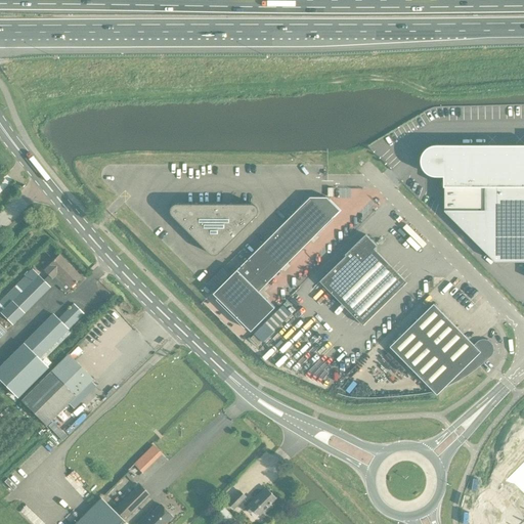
[(421,160),(421,161),(421,163),(421,164),(422,165),(422,167),(423,168),(423,169),(424,170),(425,171),(426,172),(427,173),(428,174),(429,175),(430,175),(431,176),(433,176),(434,177),(435,177),(437,177),(444,177),(444,187),(444,212),(495,262),(523,262),(523,145),(444,145),(437,145),(435,145),(434,146),(433,146),(431,146),(430,147),(429,147),(428,148),(427,149),(426,150),(425,151),(424,153),(423,154),(423,155),(422,156),(422,158),(421,159),(421,160)]
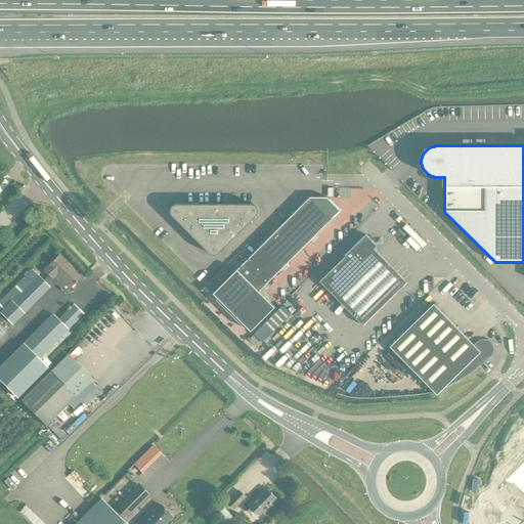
[(259,292),(332,219),(338,213),(338,208),(328,198),(310,198),(213,293),(251,331),(274,307),(259,292)]
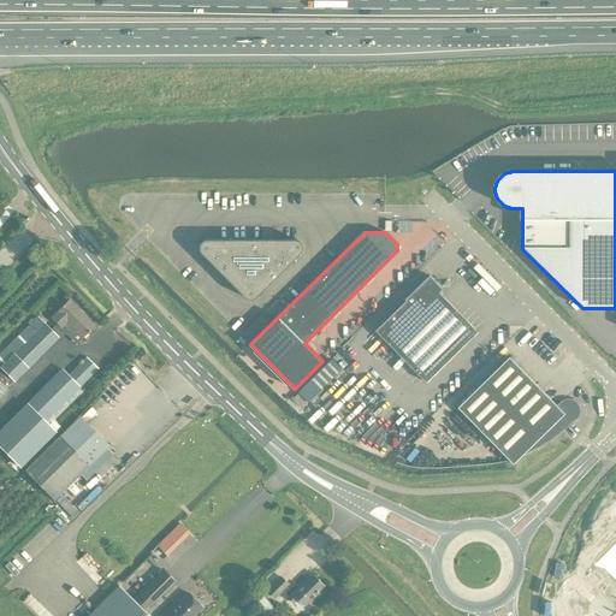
[(203,254),(247,297),(248,298),(249,300),(250,300),(252,300),(253,300),(254,300),(255,300),(256,300),(258,298),(258,297),(302,254),(303,253),(303,252),(304,250),(304,249),(304,247),(303,246),(303,244),(302,243),(301,242),(300,242),(298,241),(297,241),(296,241),(209,241),(208,241),(207,241),(206,241),(205,242),(203,243),(202,243),(202,244),(201,246),(201,248),(201,249),(201,250),(201,252),(202,253),(203,254)]
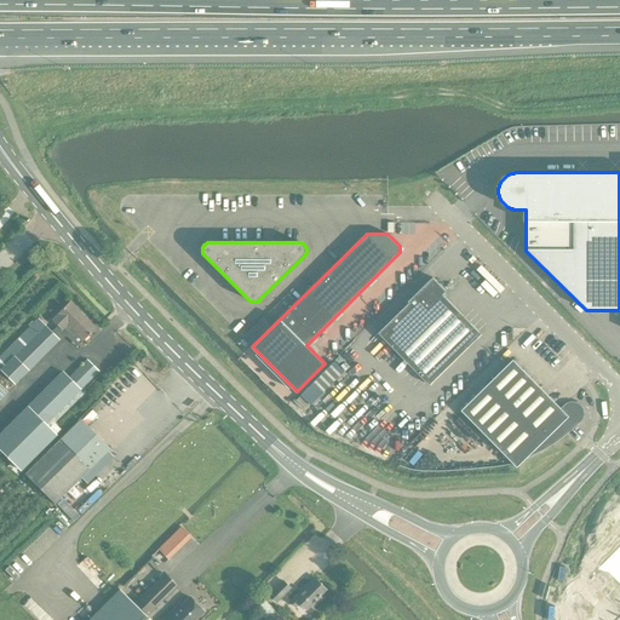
[(409,303),(378,333),(430,385),(482,334),(443,294),(447,292),(432,277),(408,302),(409,303)]
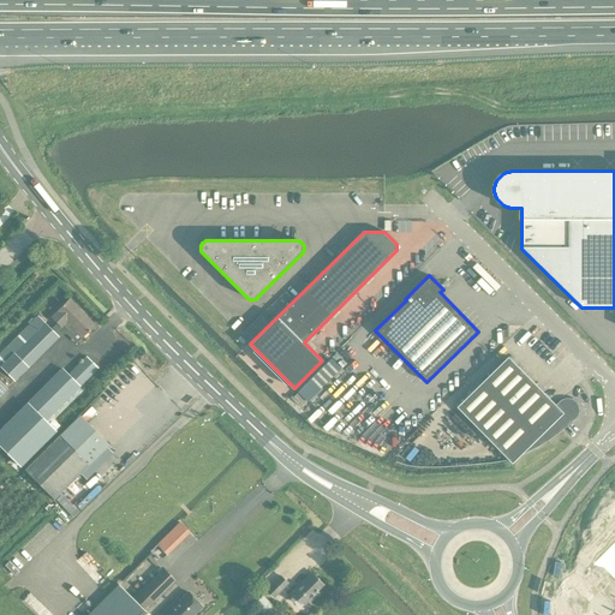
[(83,338),(87,334),(95,326),(69,299),(60,308),(51,317),(61,327),(64,324),(73,334),(76,332),(83,338)]
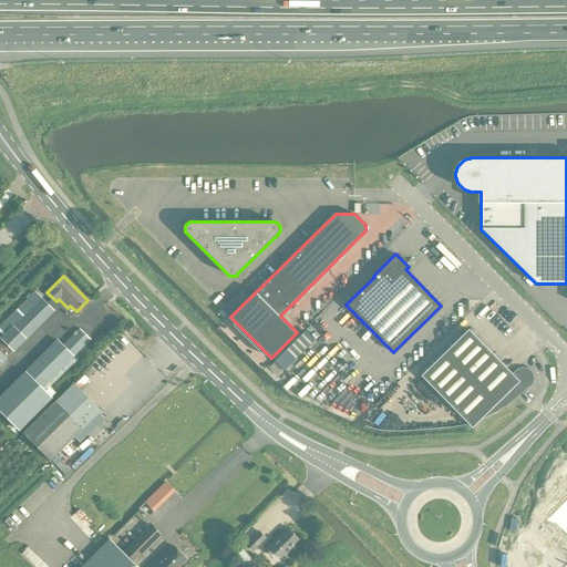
[(0,319),(0,338),(12,351),(53,311),(32,289),(0,319)]
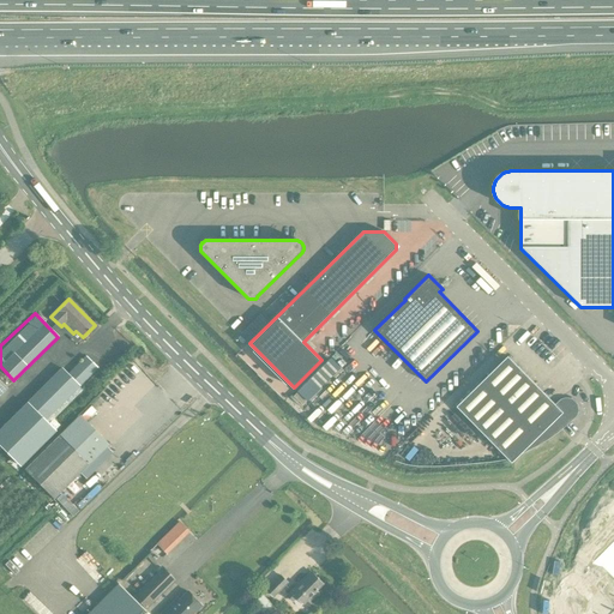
[(242,332),(251,341),(270,323),(262,314),(242,332)]
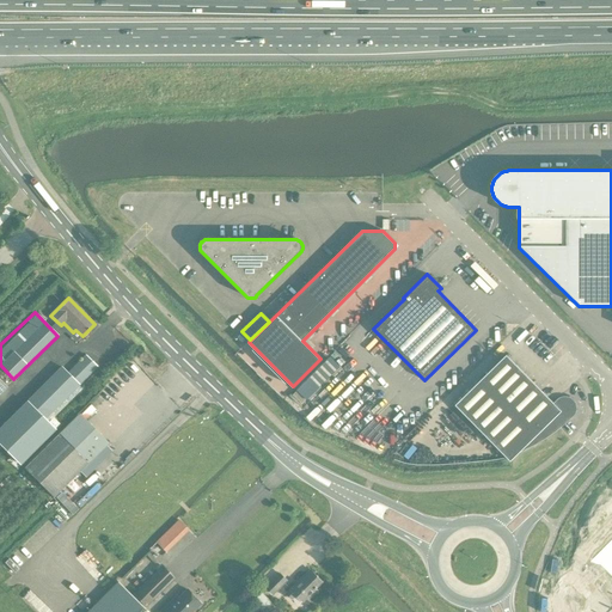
[(59,424),(49,414),(97,366),(86,355),(68,373),(61,367),(0,428),(0,444),(19,464),(55,428),(59,424)]
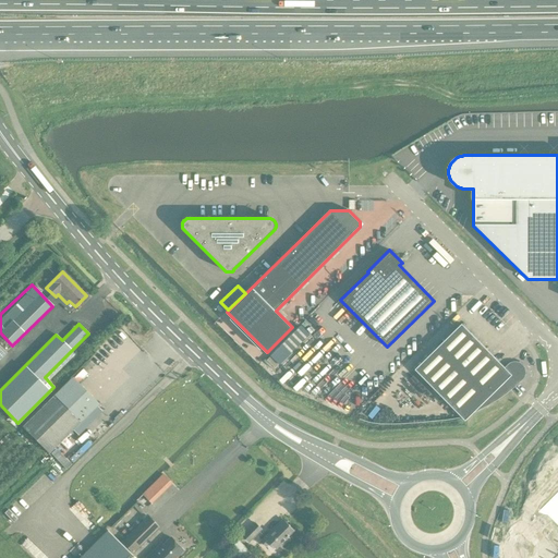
[(415,370),(462,417),(465,421),(473,413),(477,411),(487,407),(497,401),(506,395),(512,389),(517,386),(522,380),(523,379),(524,377),(525,376),(525,374),(526,372),(525,371),(525,368),(524,367),(523,365),(522,364),(521,363),(519,362),(517,362),(516,362),(513,362),(511,362),(510,363),(509,364),(508,365),(505,367),(462,324),(415,370)]
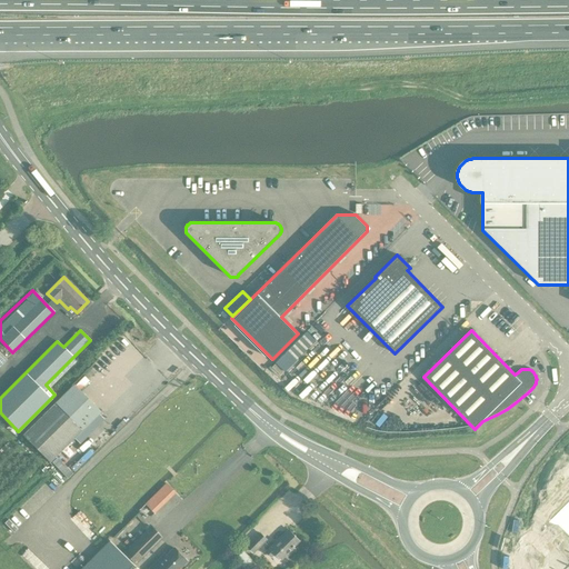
[(285,352),(275,362),(283,371),(293,361),(285,352)]
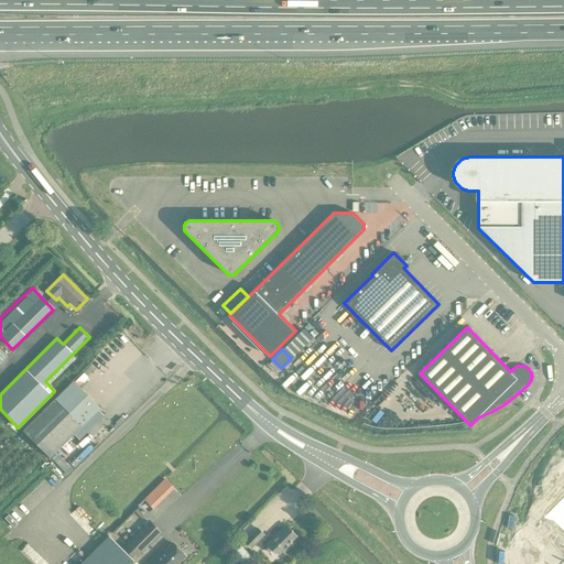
[(71,383),(23,431),(50,458),(74,434),(79,440),(102,415),(98,411),(98,410),(71,383)]
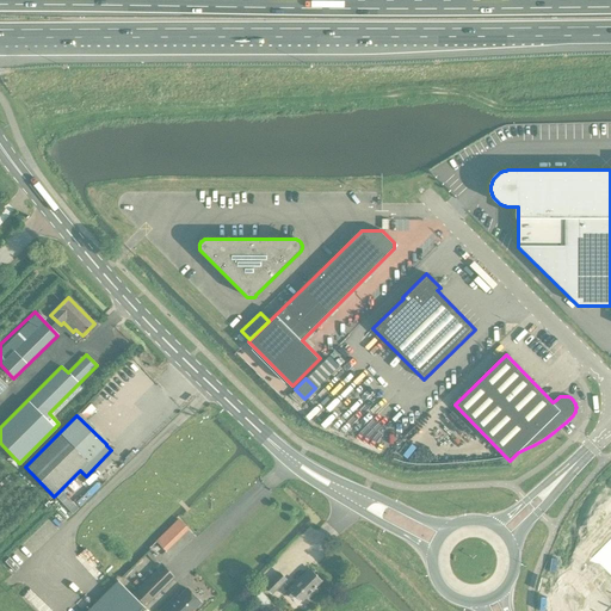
[(178,519),(156,542),(165,550),(187,529),(178,519)]
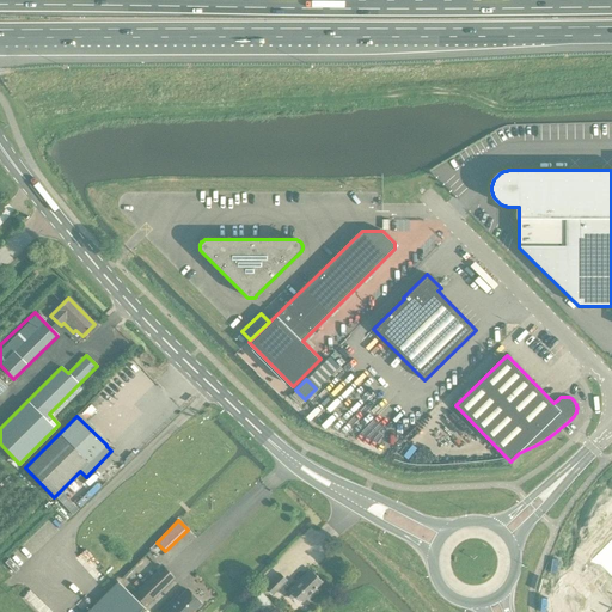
[(145,606),(173,577),(161,565),(134,594),(145,606)]
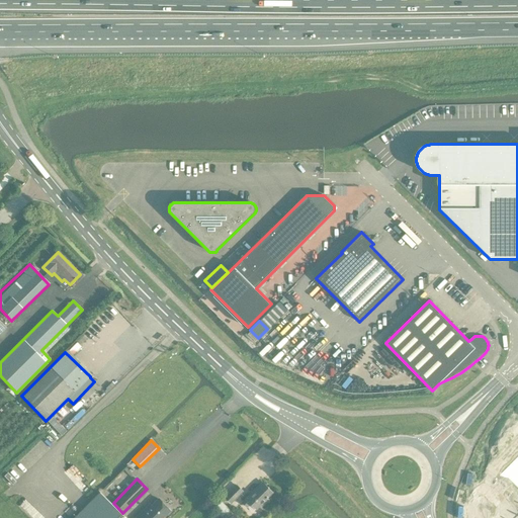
[(263,482),(243,503),(248,508),(251,504),(257,510),(261,505),(262,507),(269,500),(268,499),(273,493),(263,482)]
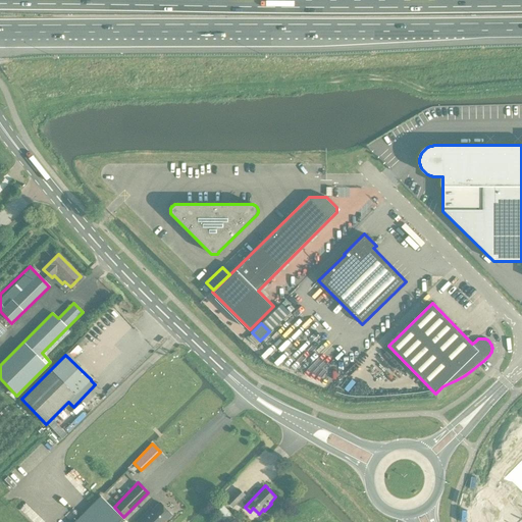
[(246,496),(240,489),(227,502),(233,508),(246,496)]
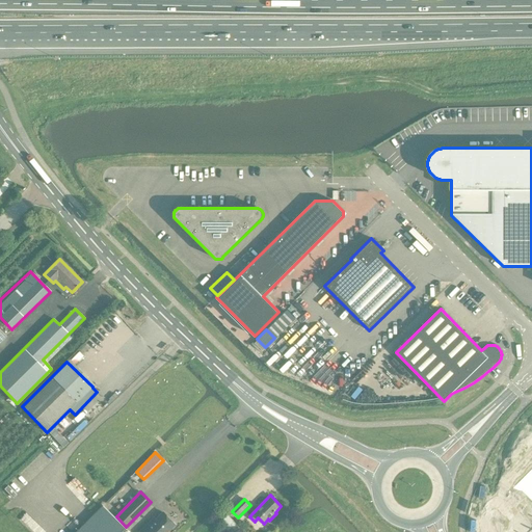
[(166,531),(175,525),(162,512),(153,522),(151,521),(139,531),(138,531),(129,531),(103,505),(75,531),(166,531)]
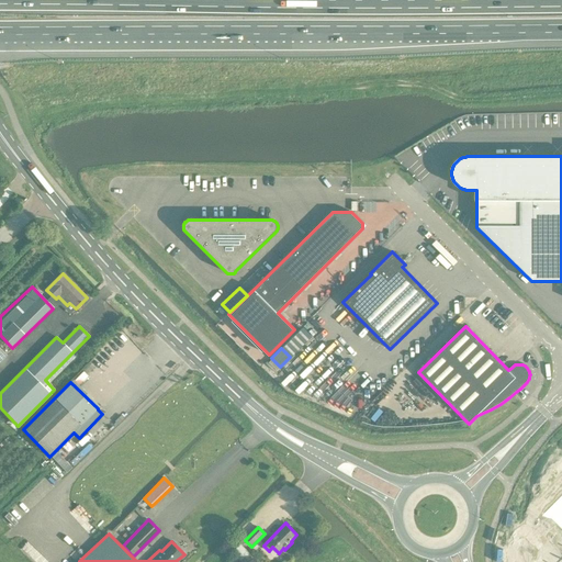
[(242,561),(248,561),(254,557),(242,544),(233,552),(242,561)]
